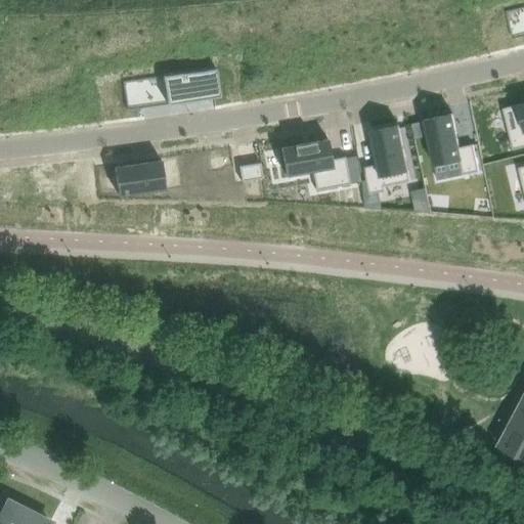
[(523,6),(506,11),(513,39),(523,36),(523,6)]
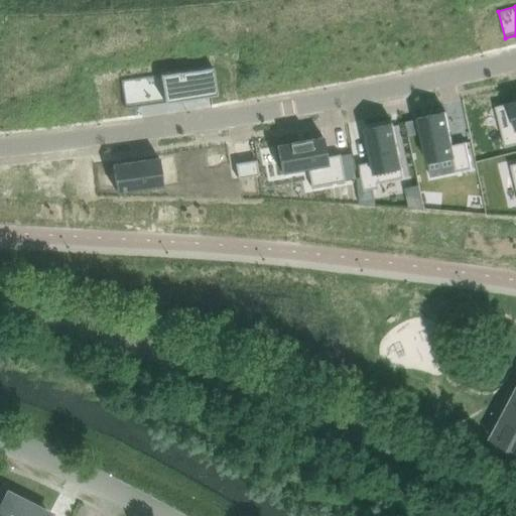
[(213,68),(121,81),(125,108),(217,95),(213,68)]
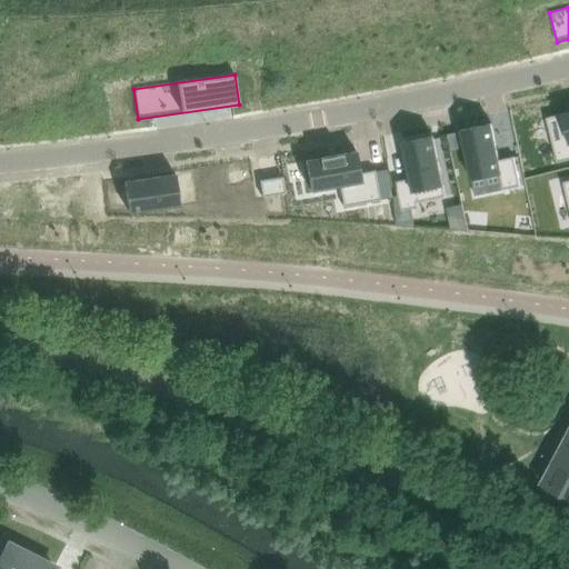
[(568,112),(547,118),(557,162),(568,159),(568,112)]
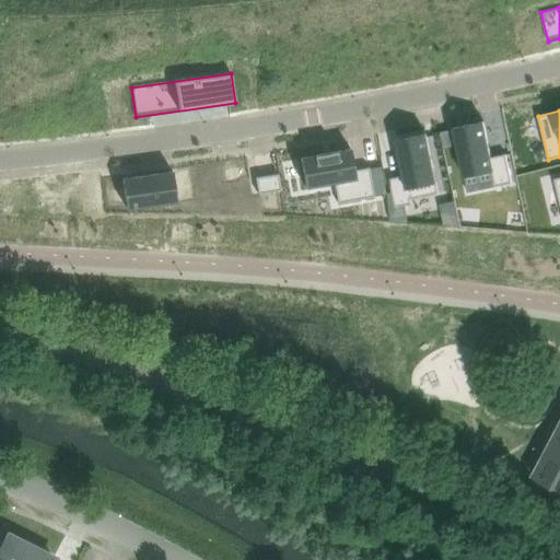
[(483,121),(454,128),(455,129),(458,146),(465,177),(492,172),(496,187),(512,184),(506,154),(491,158),(483,121)]
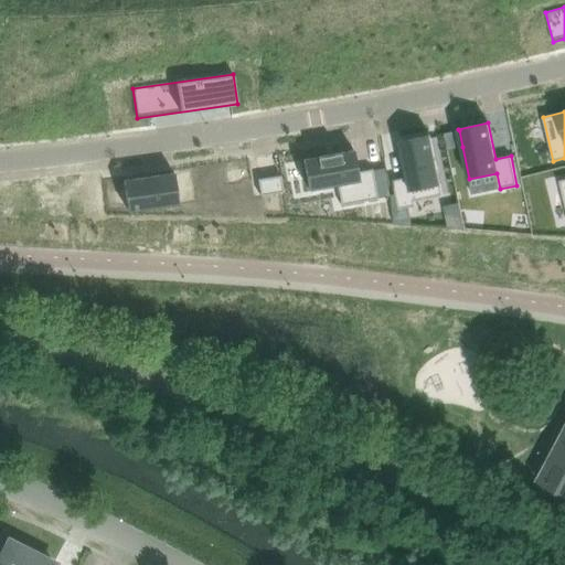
[(459,130),(445,134),(448,150),(462,147),(459,130)]
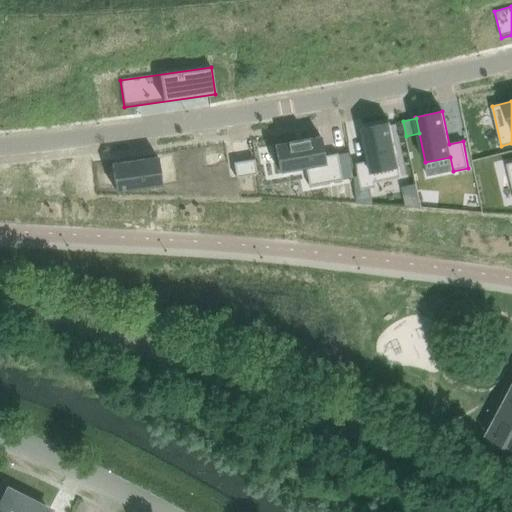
[(370,161),(356,163),(358,176),(361,190),(370,188),(377,187),(376,182),(401,177),(390,122),(363,128),(370,161)]
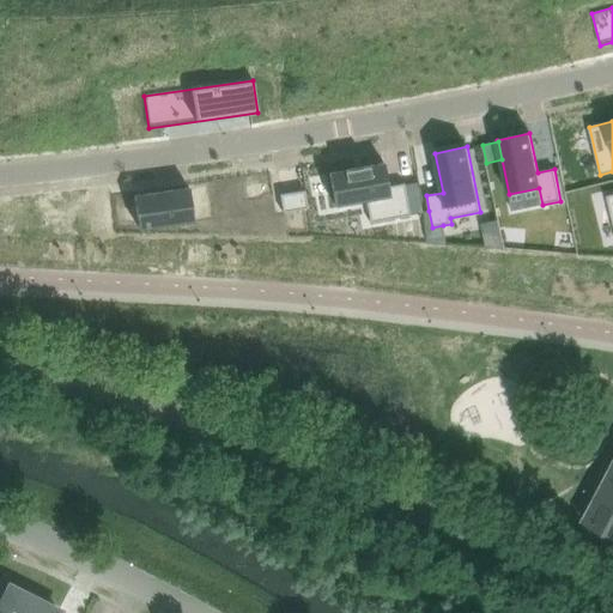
[(384,163),(329,174),(335,206),(366,200),(370,223),(410,216),(410,214),(405,184),(404,183),(388,187),(384,163)]
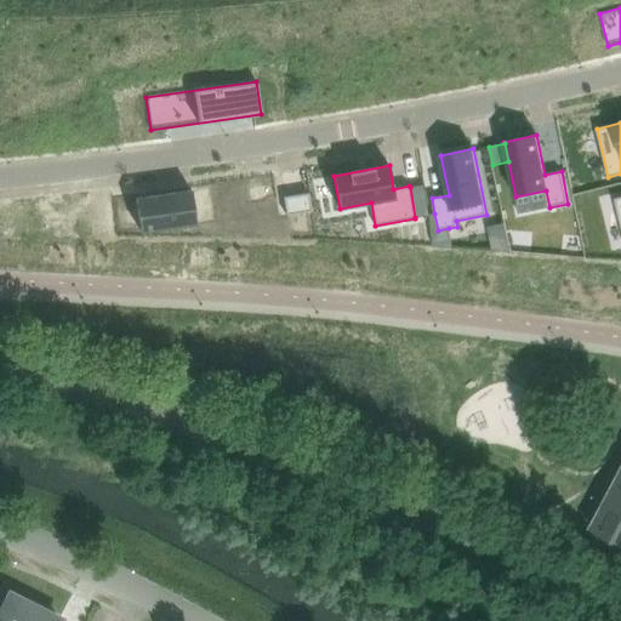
[(422,184),(410,187),(415,217),(428,215),(422,184)]
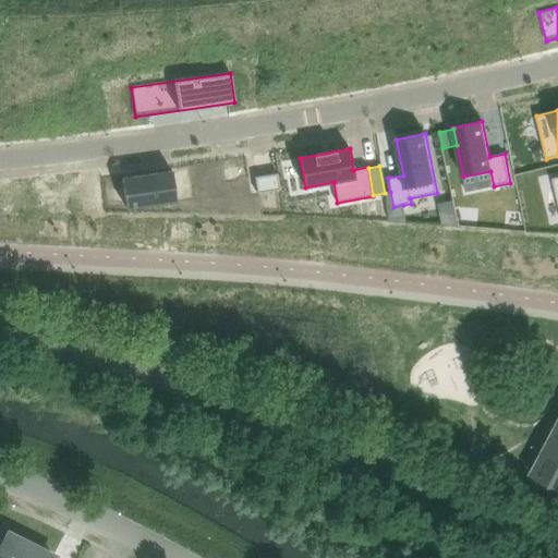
[(172,171),(122,179),(126,208),(177,201),(172,171)]
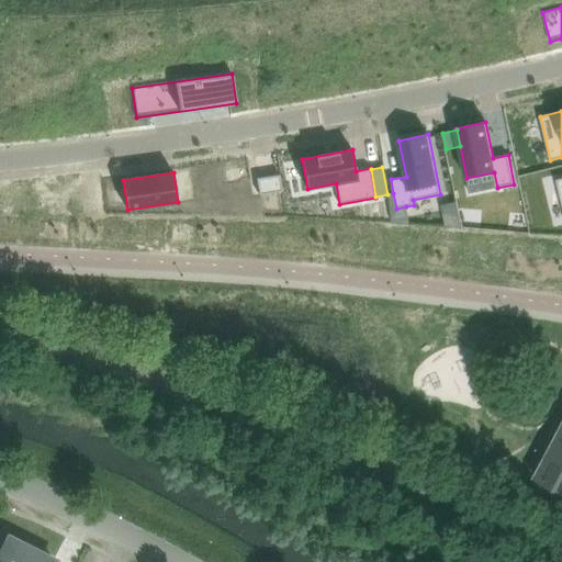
[(280,175),(257,179),(259,195),(282,191),(280,175)]
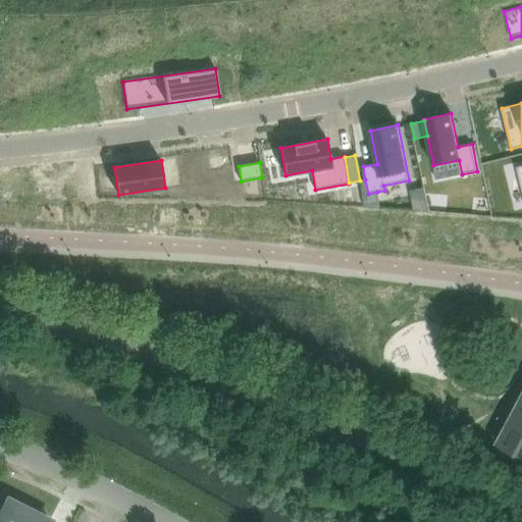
[(365,179),(360,180),(365,207),(380,208),(377,192),(368,194),(365,179)]
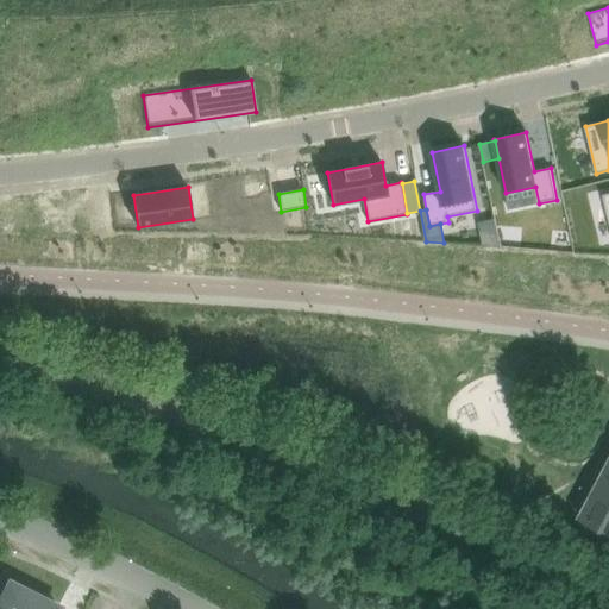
[(604,471),(592,494),(608,502),(608,471),(606,470),(604,471)]
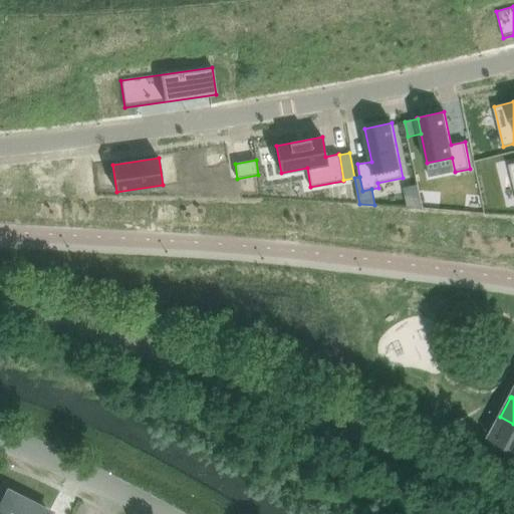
[(490,437),(513,449),(513,424),(500,417),(490,437)]
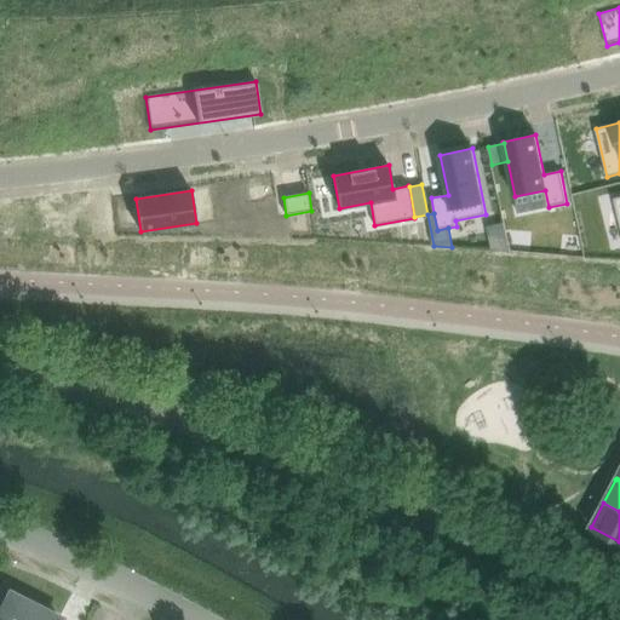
[(7,584),(0,598),(0,609),(3,610),(0,614),(0,619),(58,619),(59,618),(32,603),(34,597),(7,584)]
